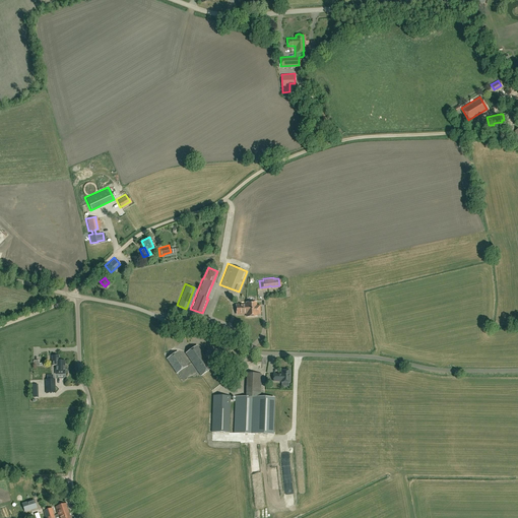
[(244,302),(244,303),(235,304),(235,313),(245,312),(245,315),(255,314),(255,312),(258,312),(258,304),(254,304),(254,301),(244,302)]
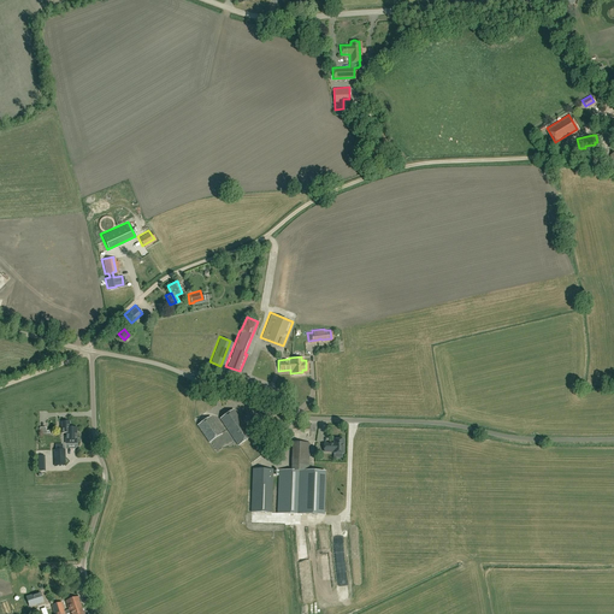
[(244,390),(261,395),(264,388),(247,382),(244,390)]
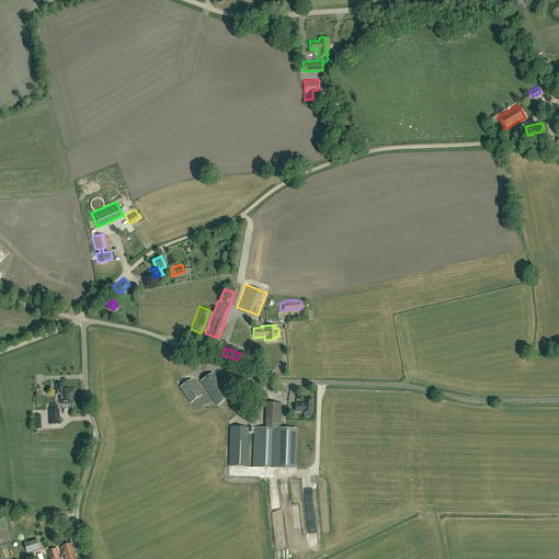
[(215,403),(226,396),(209,372),(198,379),(215,403)]
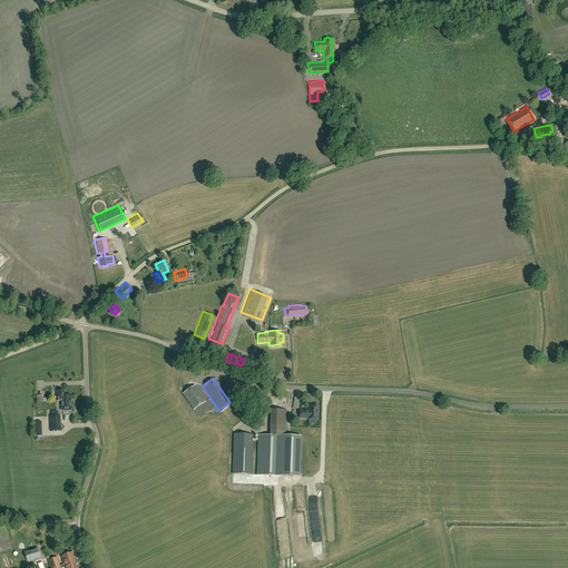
[(192,408),(203,400),(193,384),(180,392),(192,408)]
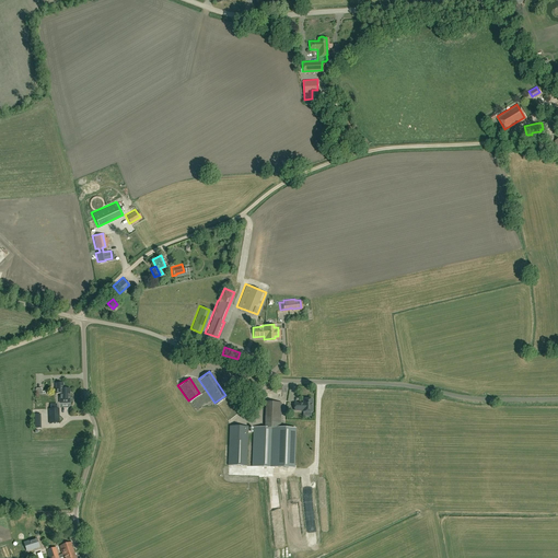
[(68,387),(66,387),(61,387),(60,382),(54,382),(54,392),(58,392),(58,402),(68,402),(68,387)]
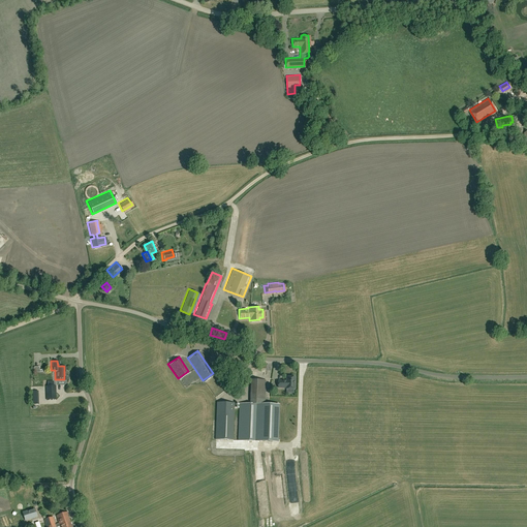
[(240,373),(235,363),(223,368),(225,372),(220,374),(224,380),(240,373)]
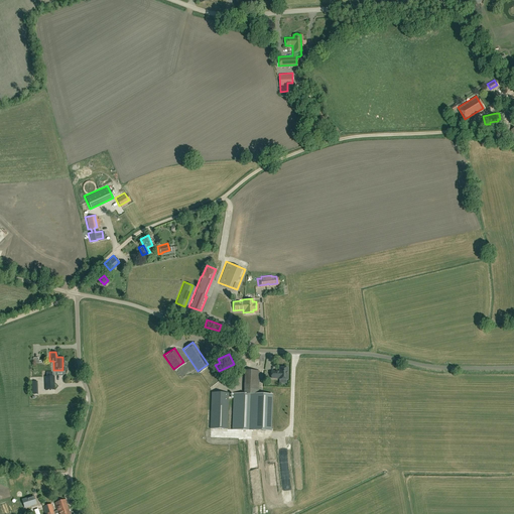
[(277,378),(285,378),(285,367),(277,366),(277,370),(269,370),(269,377),(277,377),(277,378)]
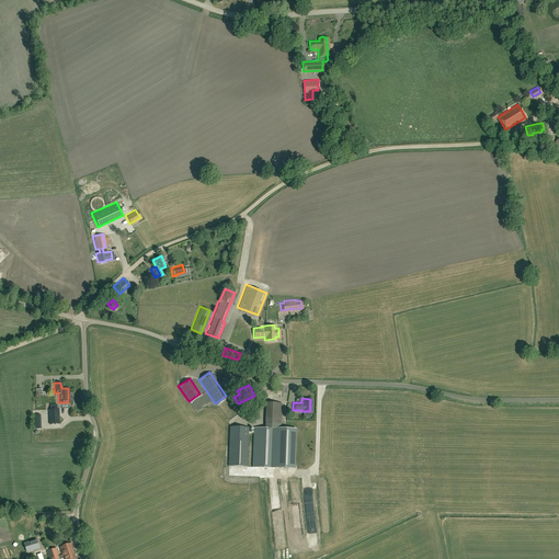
[(47,423),(57,422),(57,408),(47,408),(47,423)]
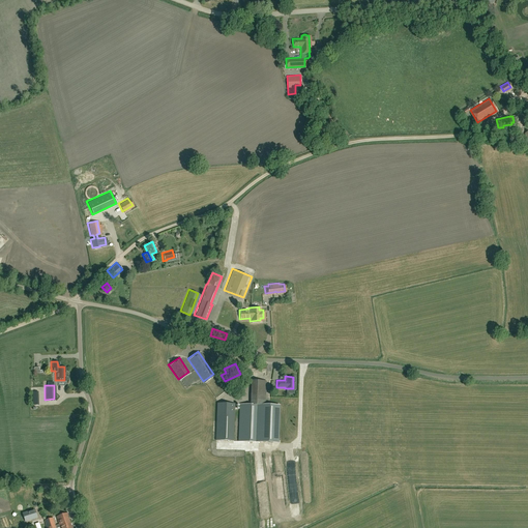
[(250,398),(264,399),(264,388),(253,388),(253,393),(250,393),(250,398)]
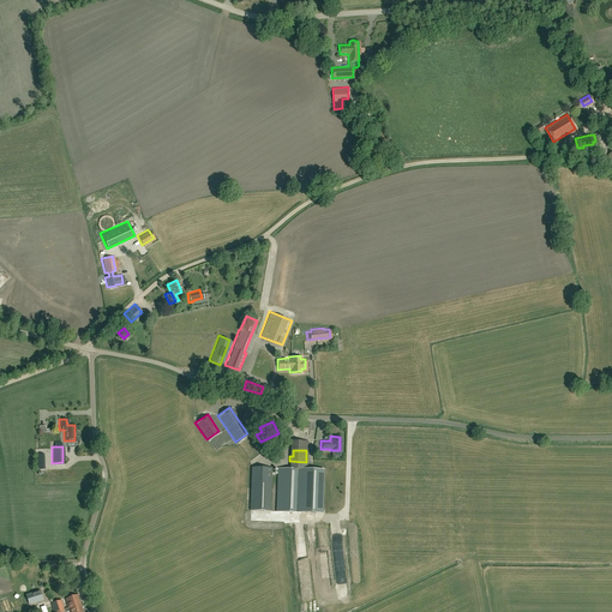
[(250,466),(249,509),(268,509),(270,466),(250,466)]
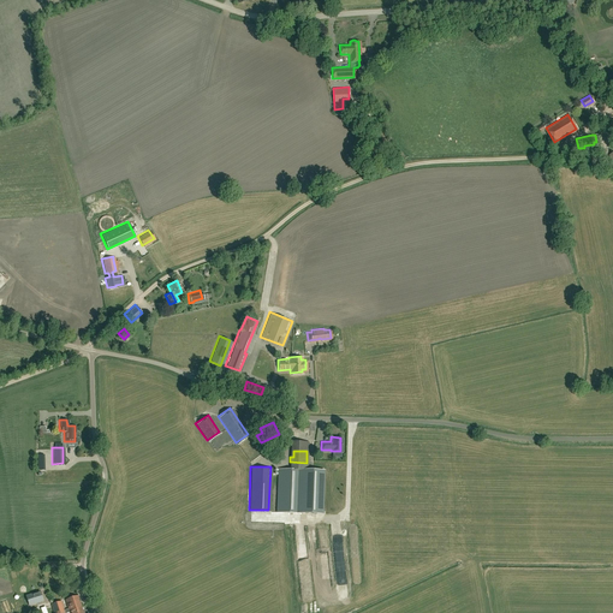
[(301,469),(301,468),(277,468),(274,510),(320,512),(322,469),(305,469),(301,469)]
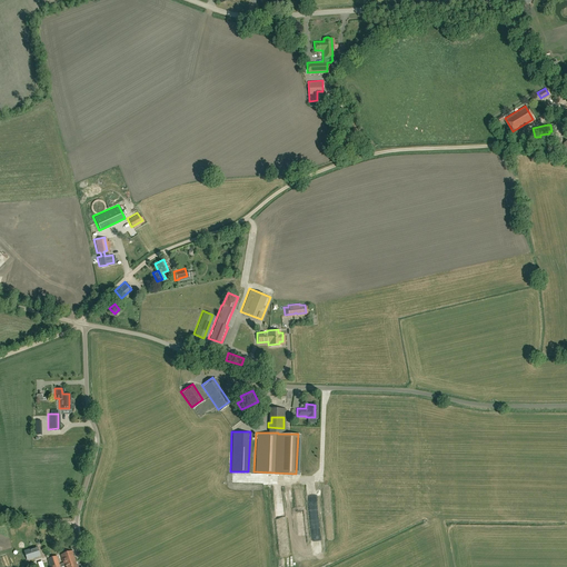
[(286,524),(285,515),(276,516),(278,529),(286,528),(285,524),(286,524)]
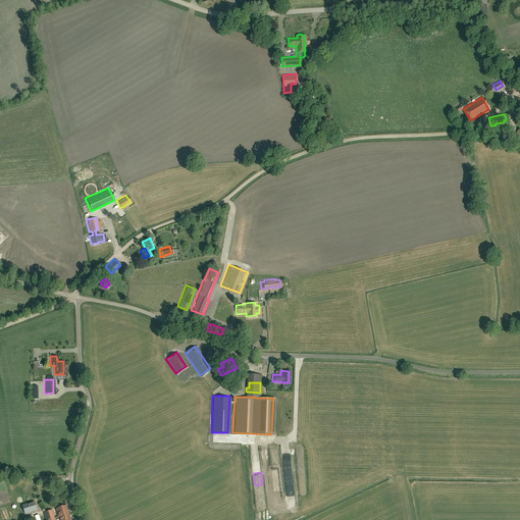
[(273,479),(274,502),(281,502),(280,479),(273,479)]
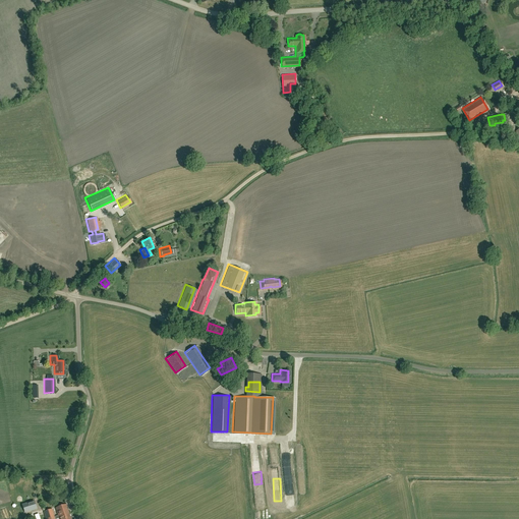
[(33,500),(20,504),(22,511),(35,507),(33,500)]
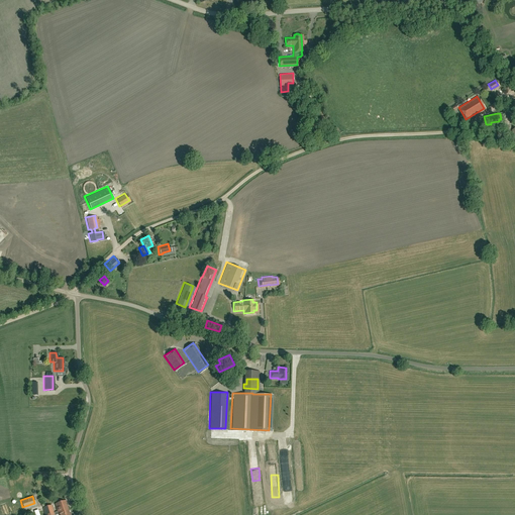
[(56,510),(56,511),(67,507),(64,499),(53,502),(56,510)]
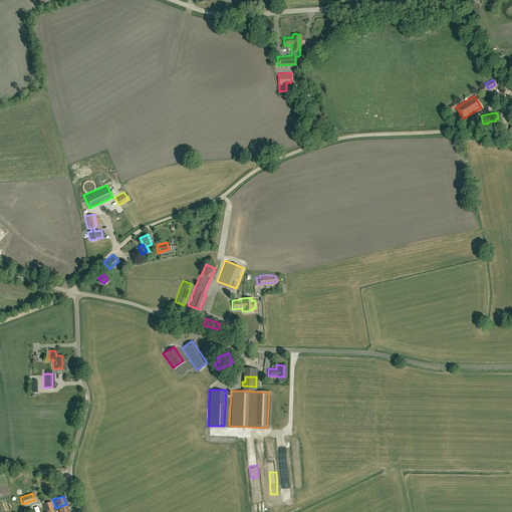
[(41,503),(41,505),(43,511),(47,511),(52,510),(52,508),(49,500),(41,503)]
